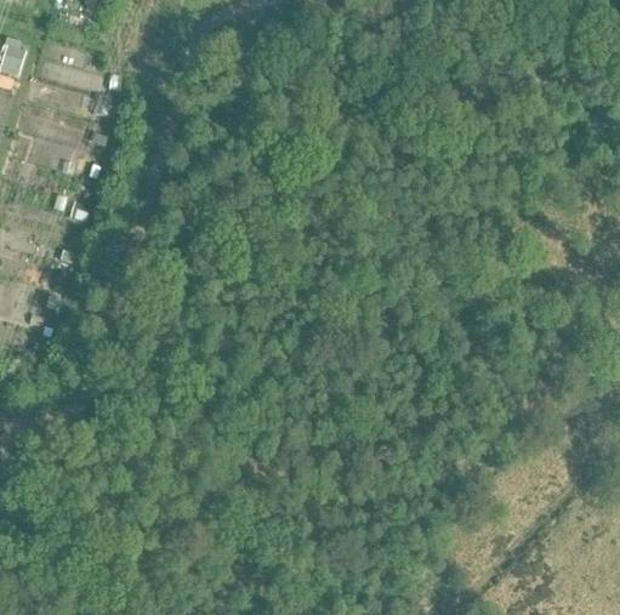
[(0,69),(17,75),(24,50),(5,44),(0,61),(0,69)]
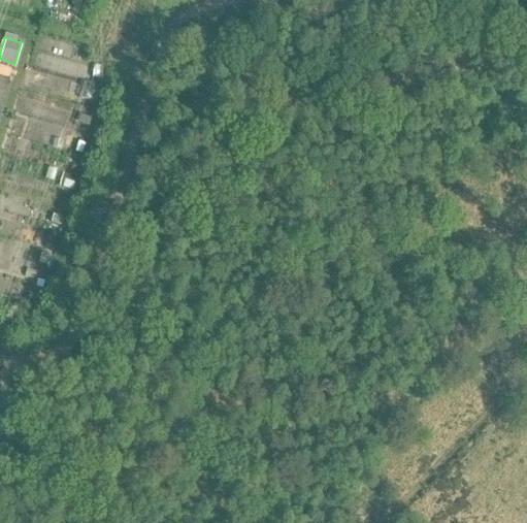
[(80,151),(84,141),(78,139),(75,149),(80,151)]
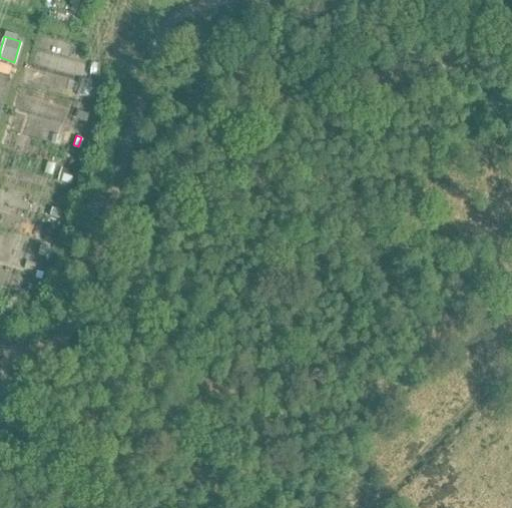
[(69,181),(72,169),(60,165),(57,178),(69,181)]
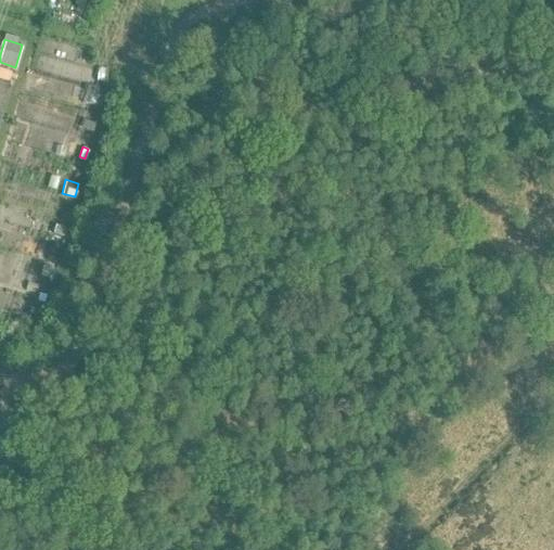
[(55,222),(52,231),(62,234),(64,226),(55,222)]
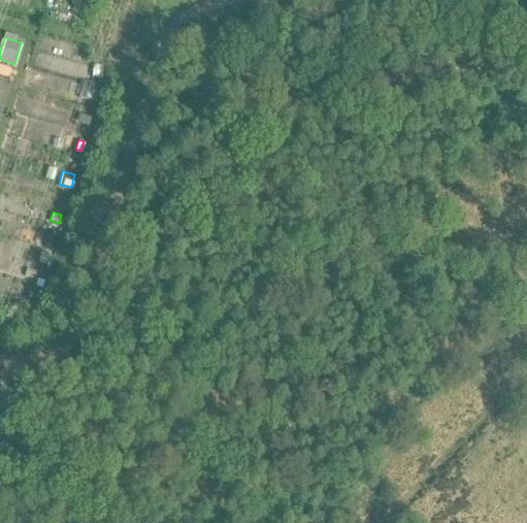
[(56,239),(58,232),(50,229),(47,236),(56,239)]
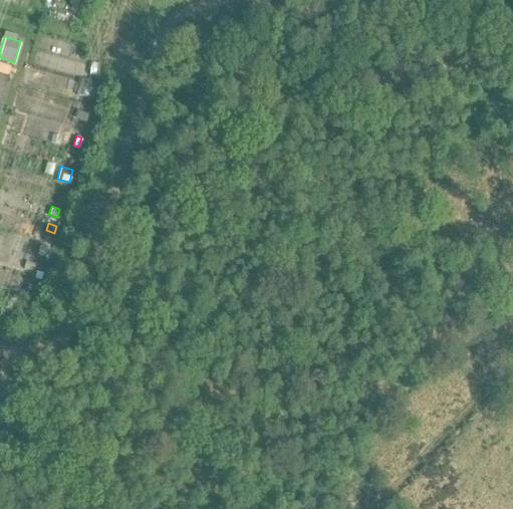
[(38,287),(41,278),(34,276),(31,285),(38,287)]
